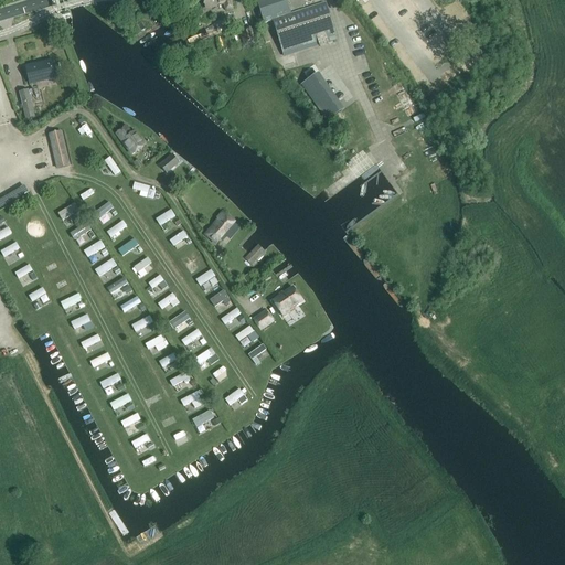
[(232,0),(204,0),(206,8),(226,2),(228,11),(234,9),(232,1),(233,1),(232,0)]
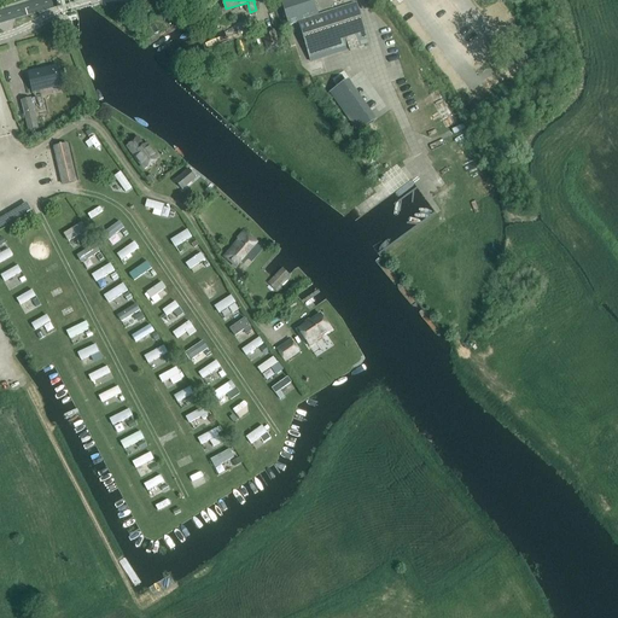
[(281,0),(290,25),(299,22),(312,62),(349,50),(349,51),(360,47),(359,46),(368,44),(356,4),(353,5),(350,0),(281,0)]
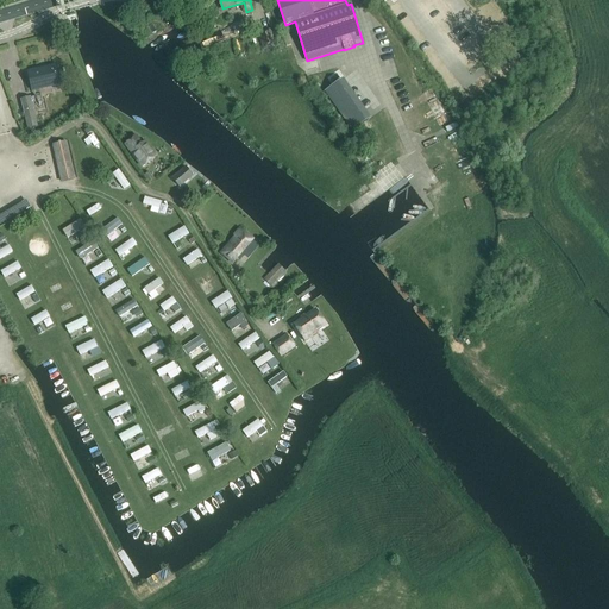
[(440,25),(446,22),(440,12),(433,16),(440,25)]
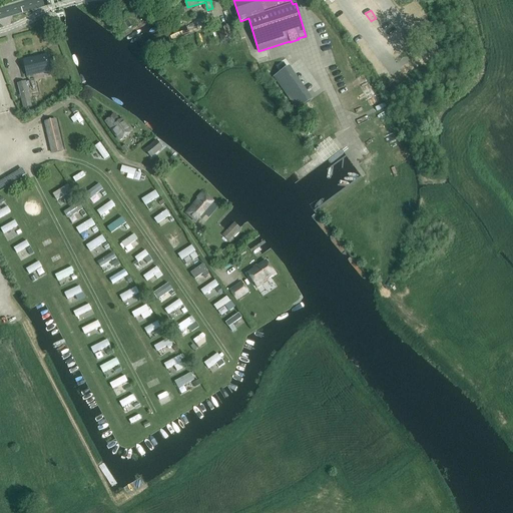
[(222,43),(233,40),(229,25),(218,28),(222,43)]
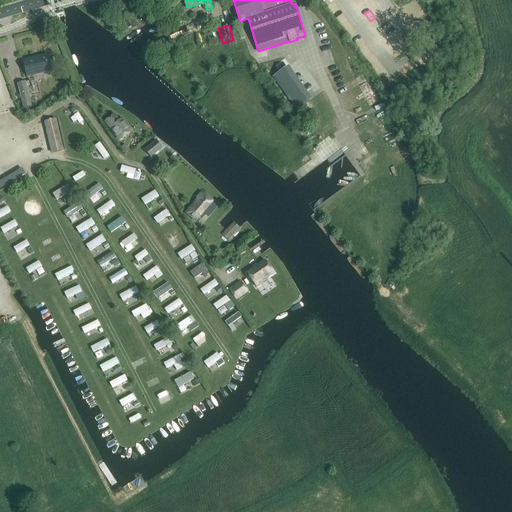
[(48,56),(26,61),(29,76),(52,70),(48,56)]
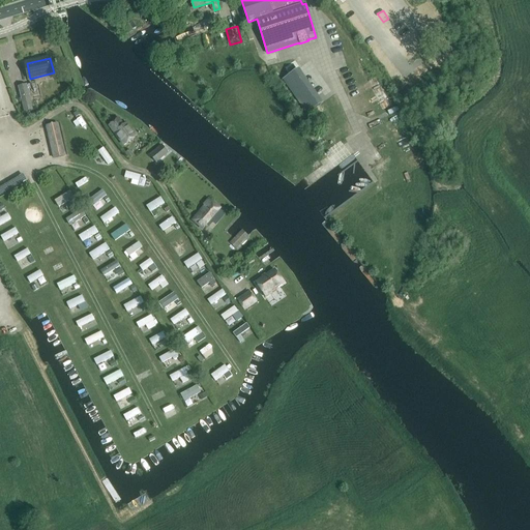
[(248,60),(241,64),(244,69),(252,66),(248,60)]
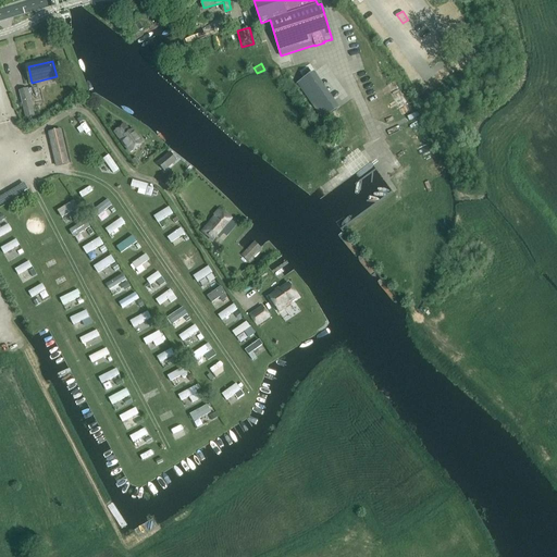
[(313,72),(297,83),(322,119),(337,108),(313,72)]
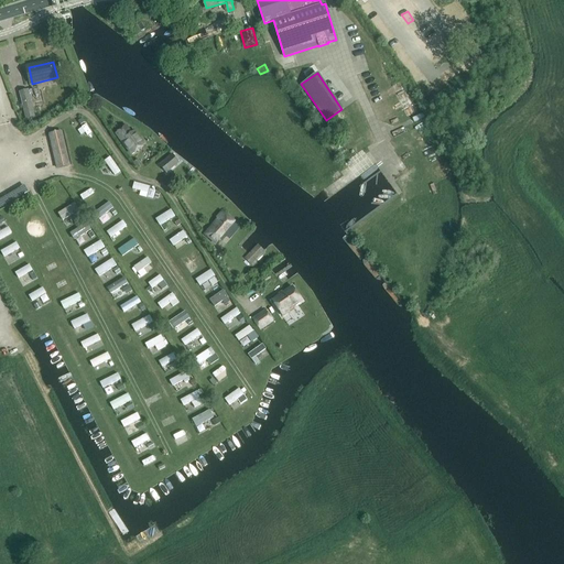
[(26,89),(19,91),(23,108),(31,106),(26,89)]
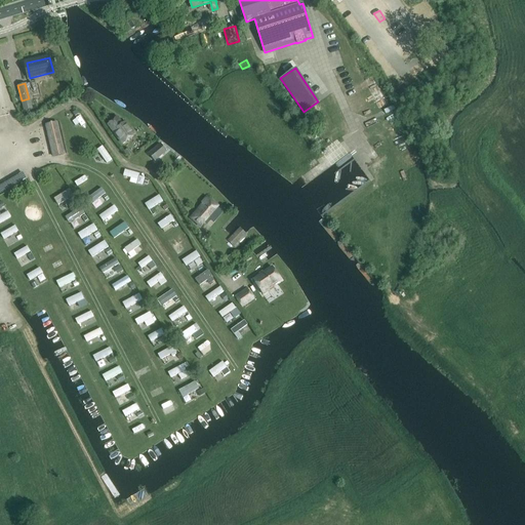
[(76,110),(71,114),(80,127),(85,123),(76,110)]
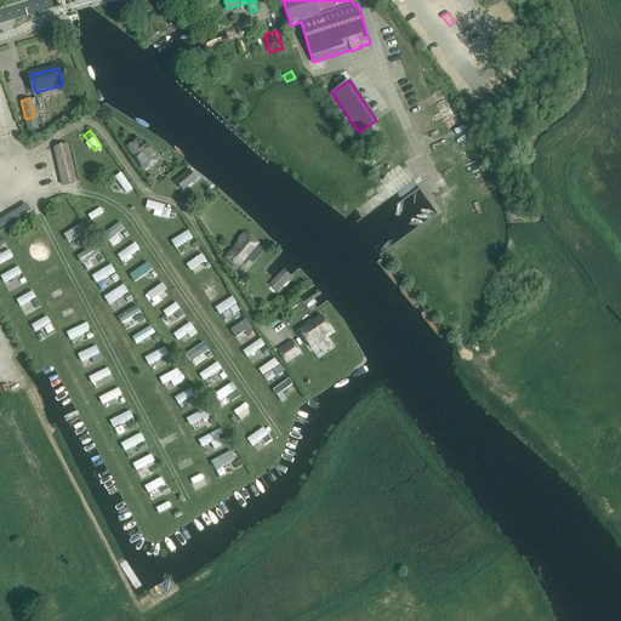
[(127,147),(142,166),(147,163),(151,166),(159,160),(151,149),(147,152),(138,140),(127,147)]
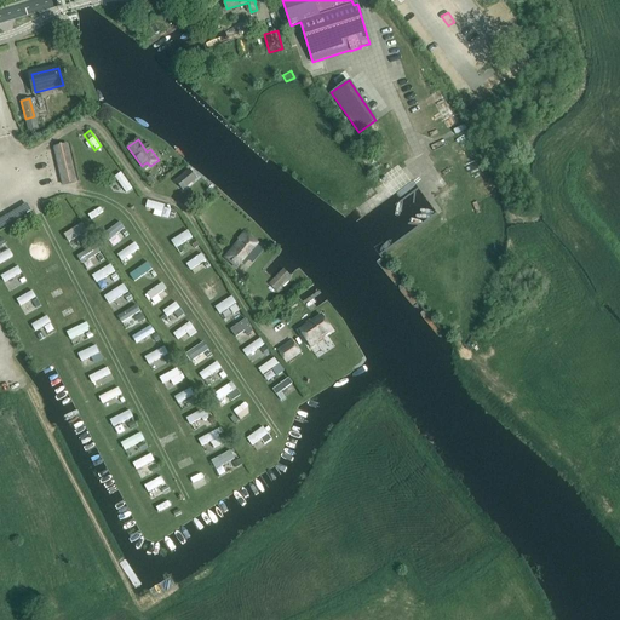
[(56,148),(64,185),(78,183),(69,144),(56,148)]
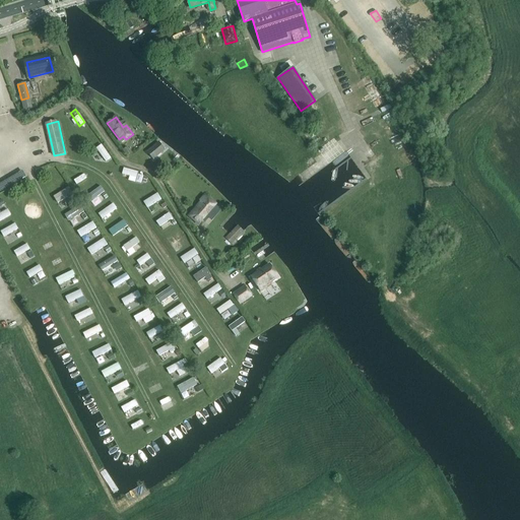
[(154,159),(167,150),(159,142),(148,152),(154,159)]
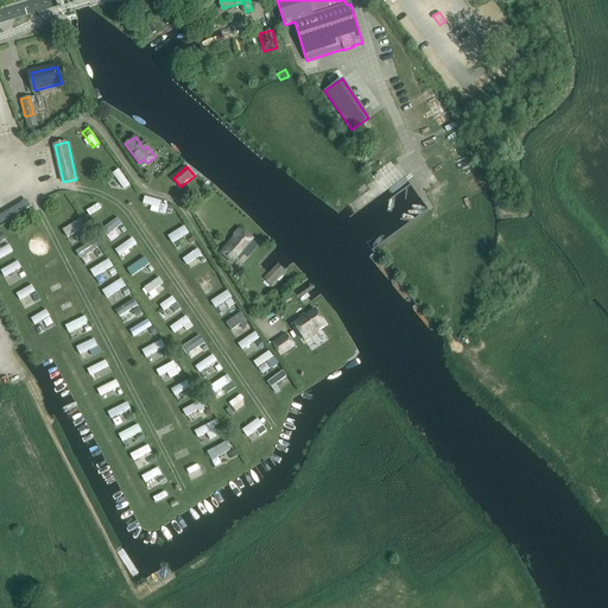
[(119,170),(113,175),(124,189),(130,185),(119,170)]
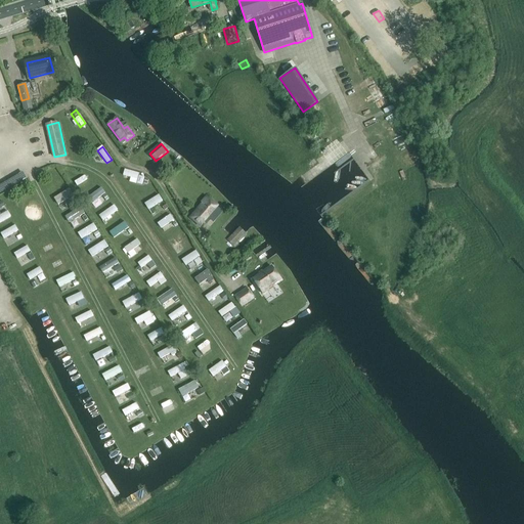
[(125,151),(129,158),(134,155),(129,148),(125,151)]
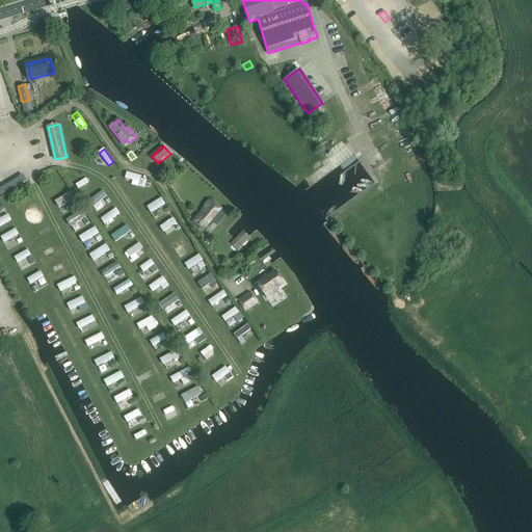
[(141,176),(127,171),(125,179),(139,182),(141,176)]
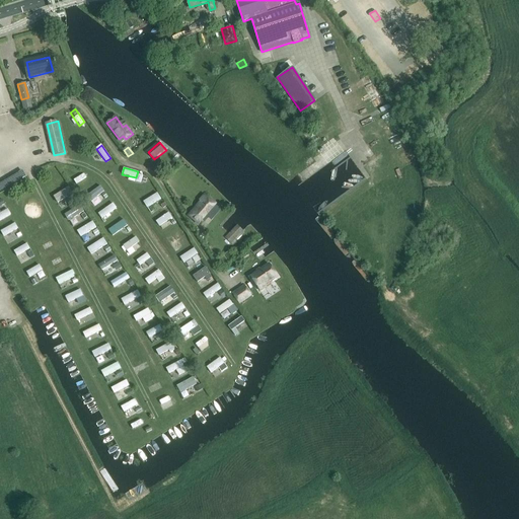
[(69,187),(54,197),(58,203),(73,194),(69,187)]
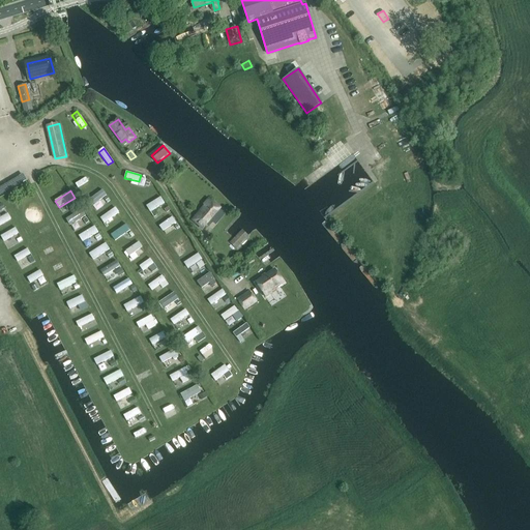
[(100,192),(88,201),(92,206),(105,197),(100,192)]
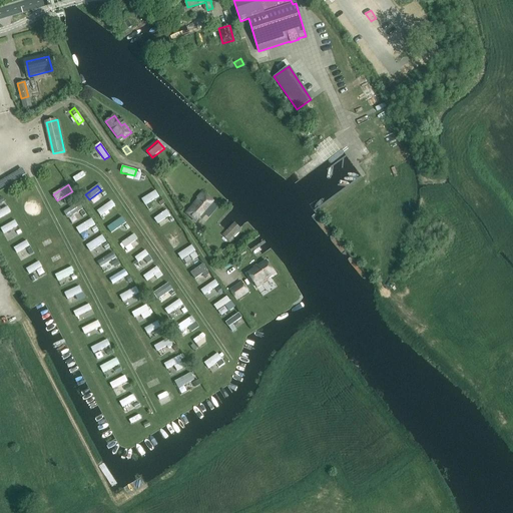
[(155,190),(142,199),(145,205),(159,196),(155,190)]
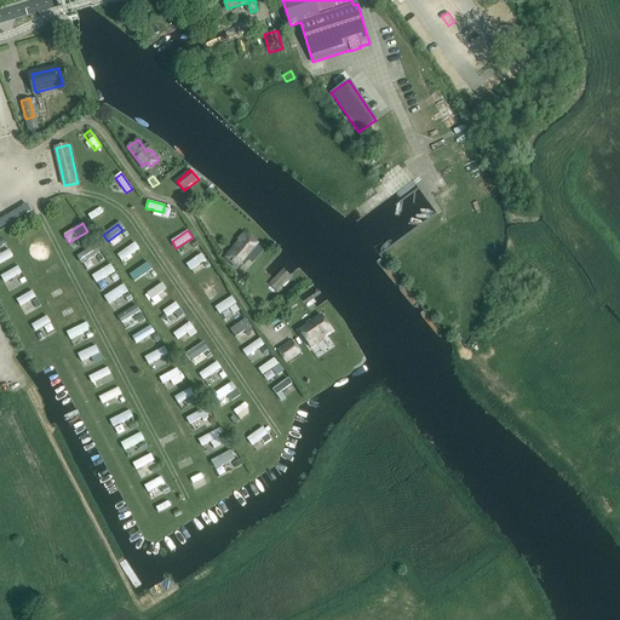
[(227,258),(239,269),(259,245),(251,236),(244,245),(241,242),(227,258)]
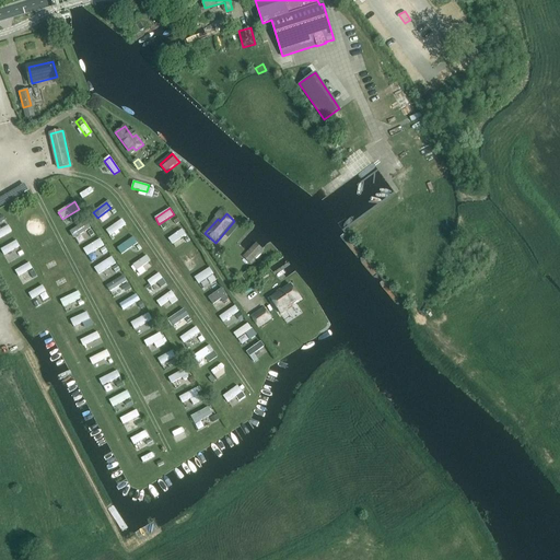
[(121,219),(106,231),(109,235),(126,224),(121,219)]
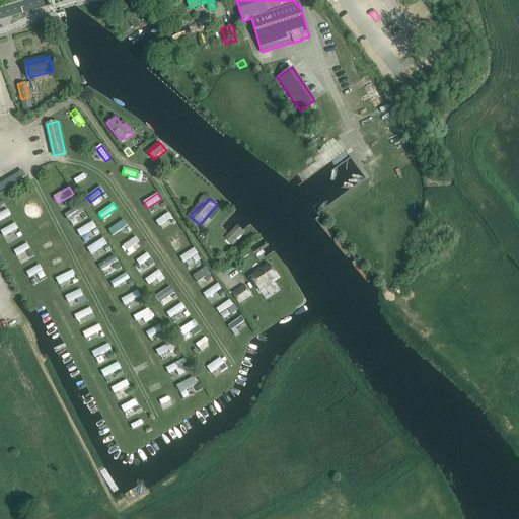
[(80,205),(65,215),(68,220),(84,211),(80,205)]
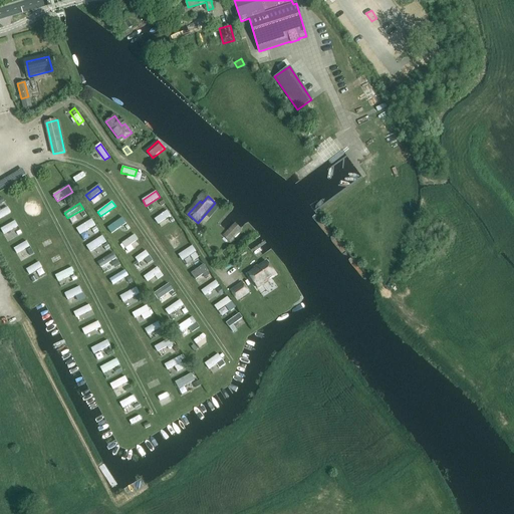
[(7,208),(0,211),(0,218),(10,213),(7,208)]
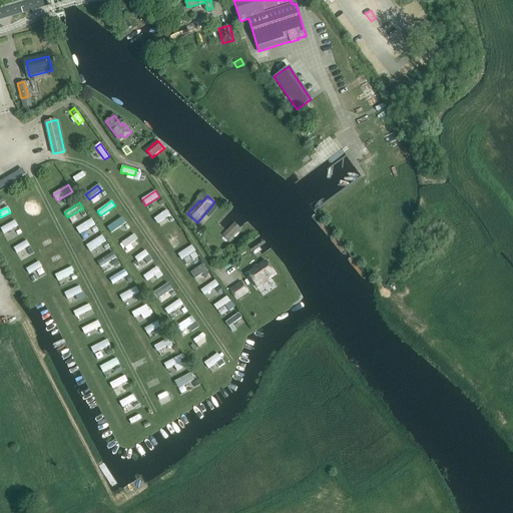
[(167,209),(154,218),(157,223),(170,214),(167,209)]
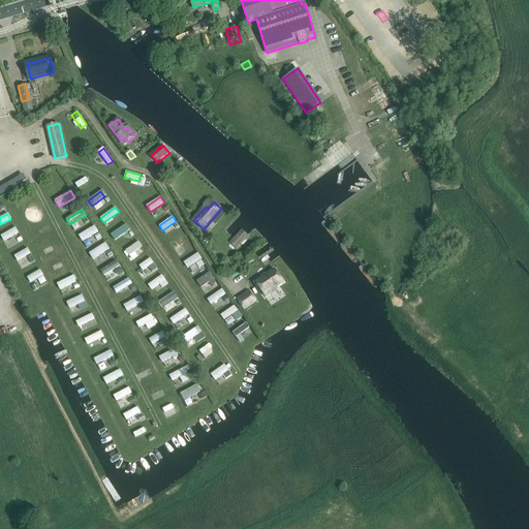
[(126,224),(111,235),(115,240),(130,229),(126,224)]
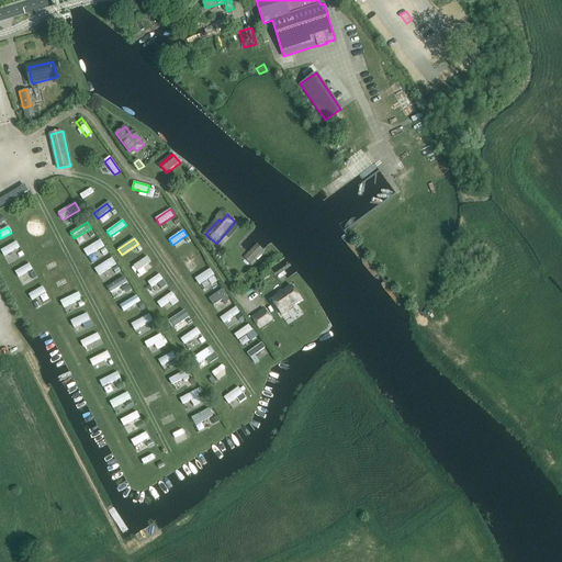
[(100,239),(83,250),(87,257),(103,246),(100,239)]
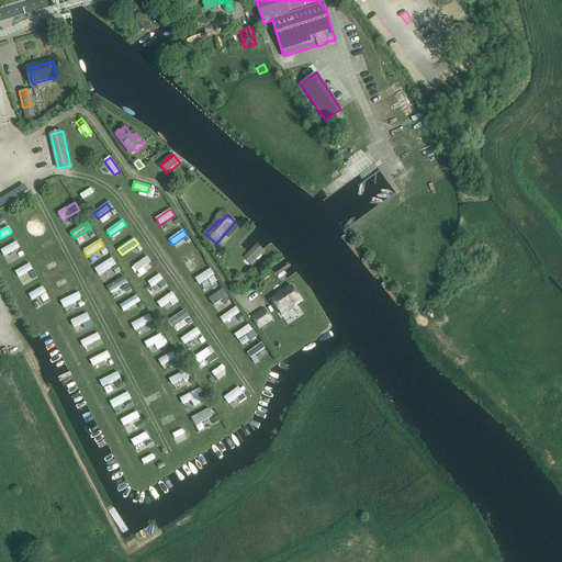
[(17,242),(1,250),(3,256),(20,247),(17,242)]
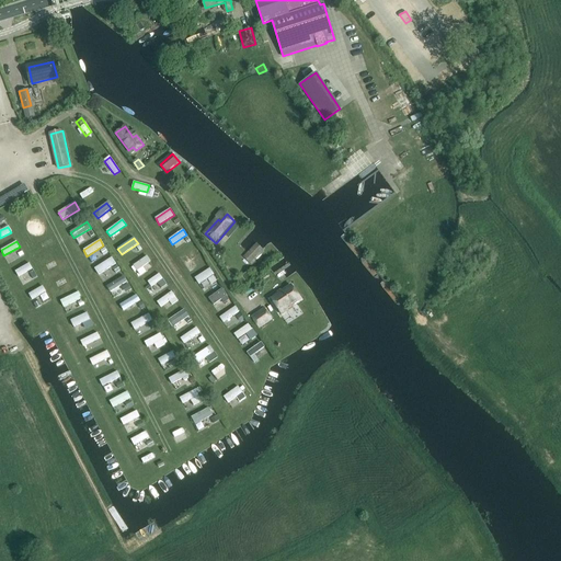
[(244,256),(249,262),(262,249),(256,243),(244,256)]
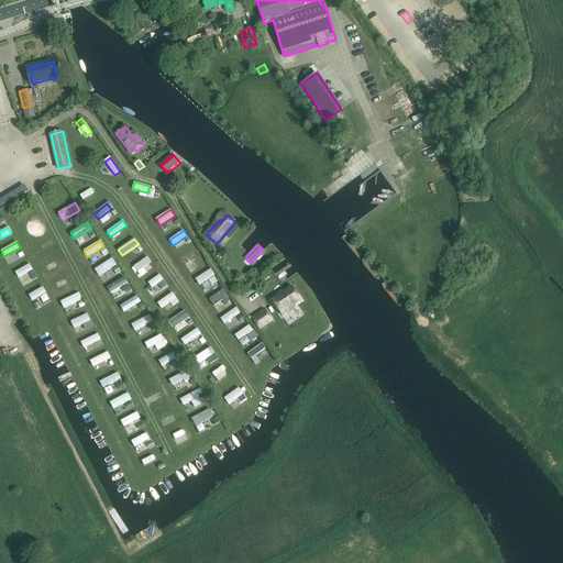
[(197,249),(183,258),(186,265),(201,255),(197,249)]
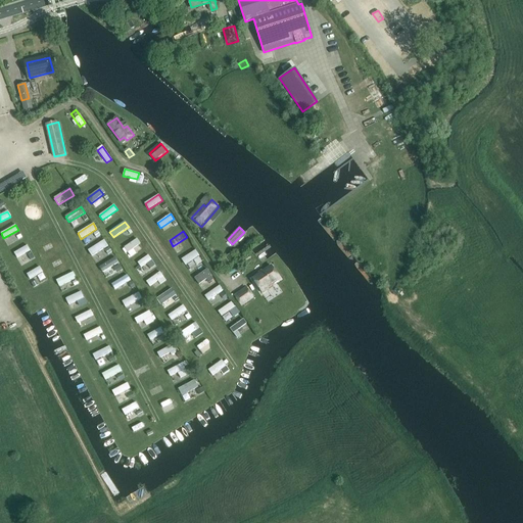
[(137,239),(124,247),(128,252),(140,243),(137,239)]
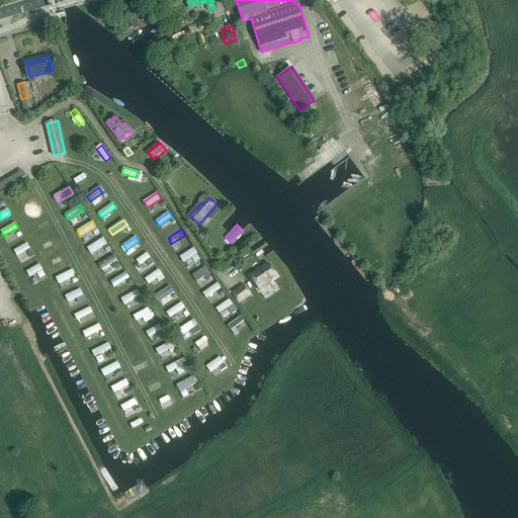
[(103,238),(87,248),(91,254),(106,243),(103,238)]
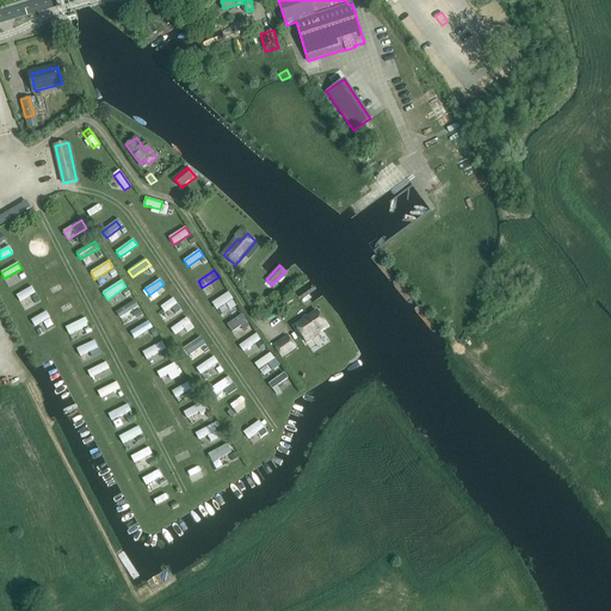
[(32,287),(17,296),(19,301),(35,292),(32,287)]
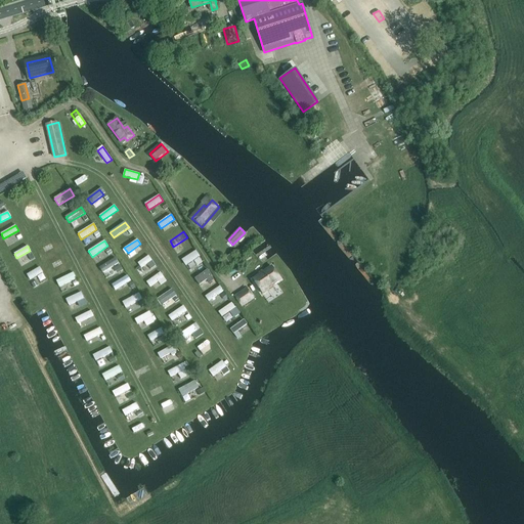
[(195,251),(182,260),(186,265),(200,257),(195,251)]
